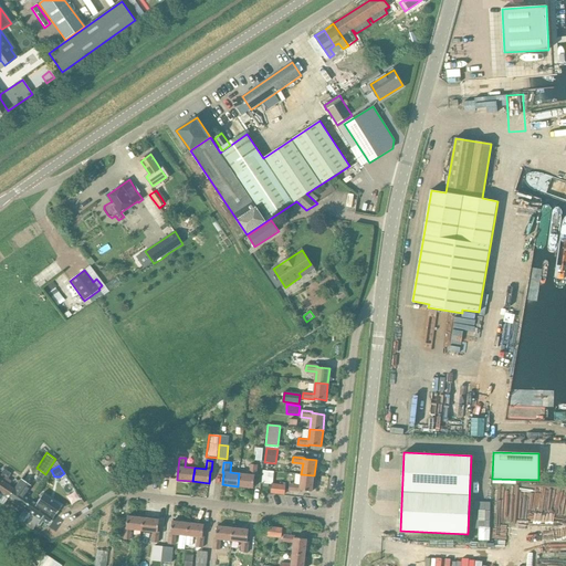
[(250,474),(239,473),(238,486),(253,488),(254,475),(257,475),(258,465),(251,465),(250,474)]
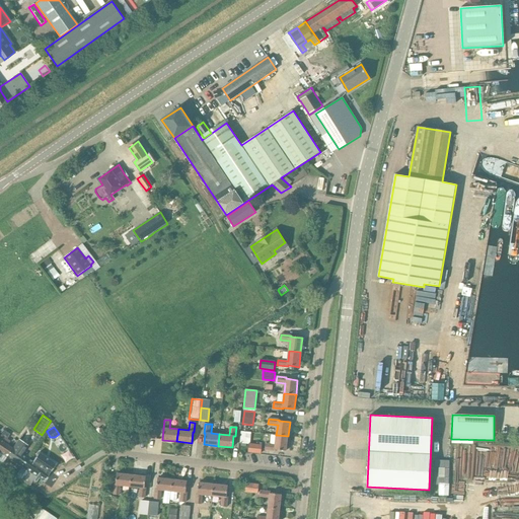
[(4,430),(0,435),(0,451),(7,457),(13,448),(7,445),(10,441),(7,439),(10,434),(4,430)]
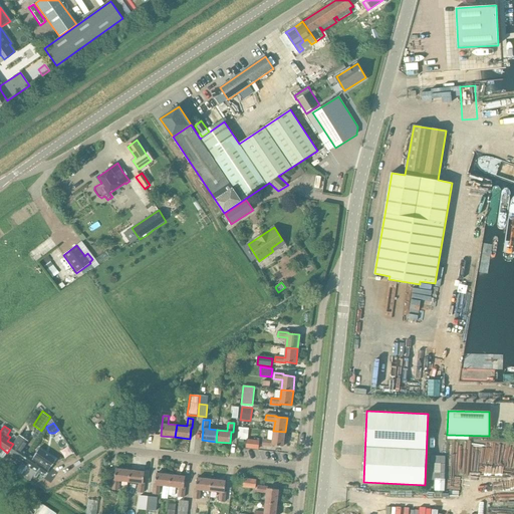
[(37,429),(32,436),(36,439),(41,431),(37,429)]
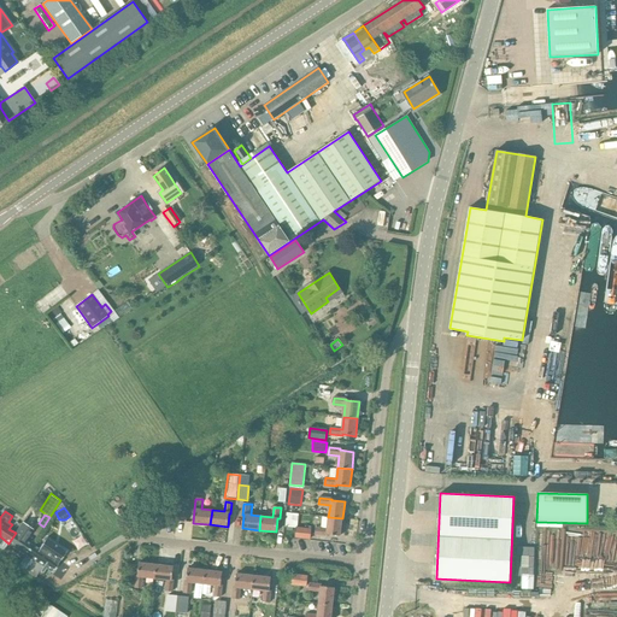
[(340,536),(342,518),(328,517),(327,529),(316,528),(315,534),(328,536),(328,535),(340,536)]
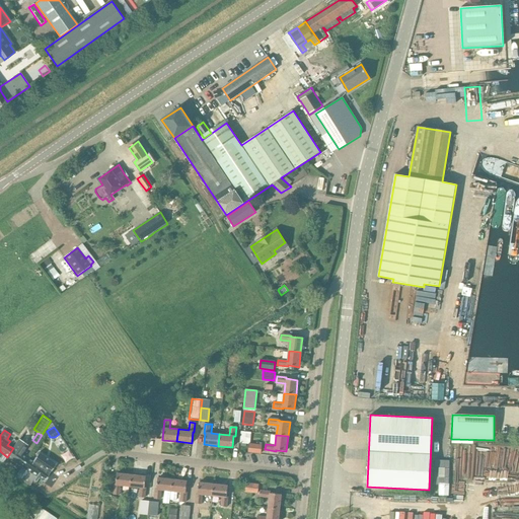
[(13,448),(7,457),(21,466),(27,458),(20,453),(23,449),(24,450),(27,446),(18,440),(13,448)]
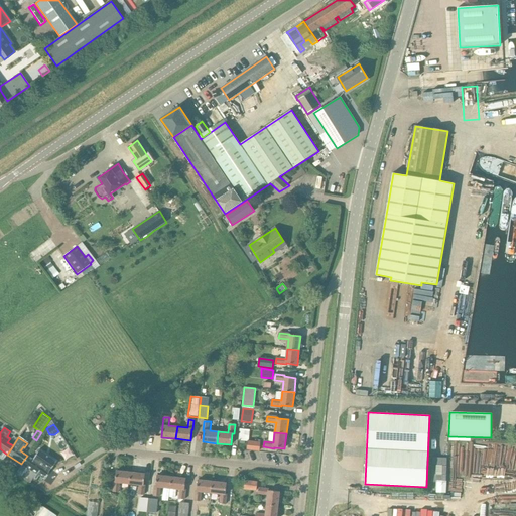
[(248,441),(247,449),(259,450),(260,442),(248,441)]
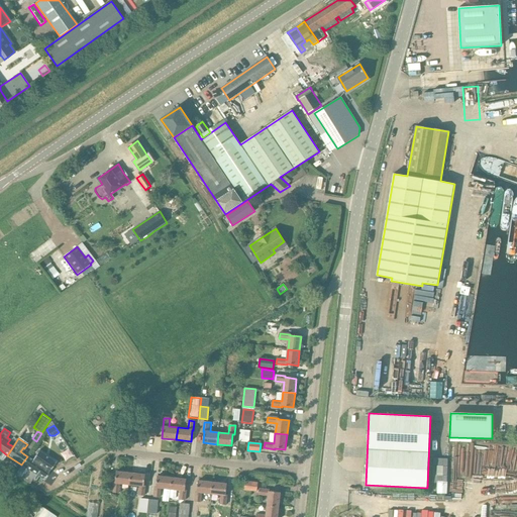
[(38,451),(32,460),(27,456),(21,464),(35,475),(32,478),(40,483),(42,480),(43,480),(56,462),(38,451)]
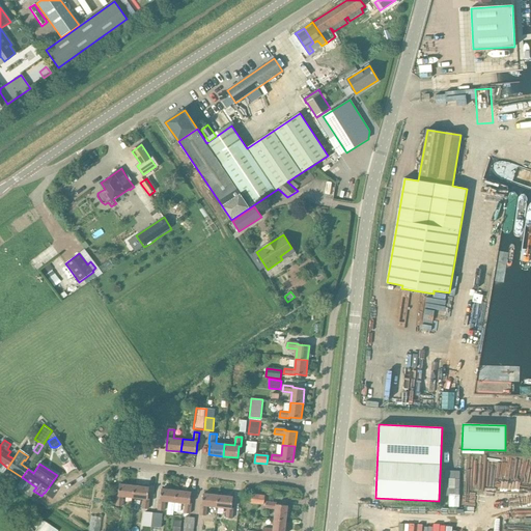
[(119,484),(118,495),(118,496),(117,495),(116,506),(121,506),(123,497),(133,498),(135,486),(119,484)]
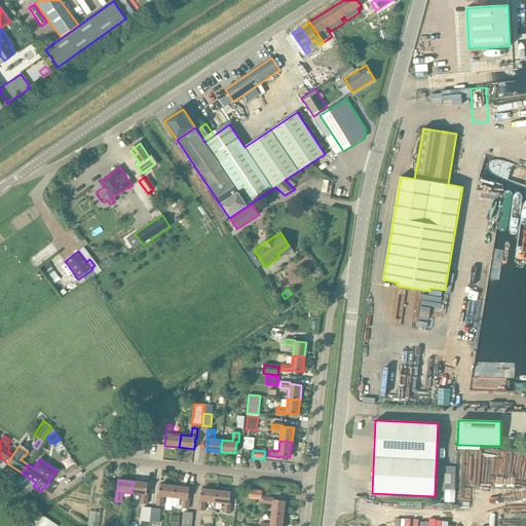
[(148,483),(134,482),(132,493),(142,494),(141,504),(147,504),(148,494),(147,494),(148,483)]
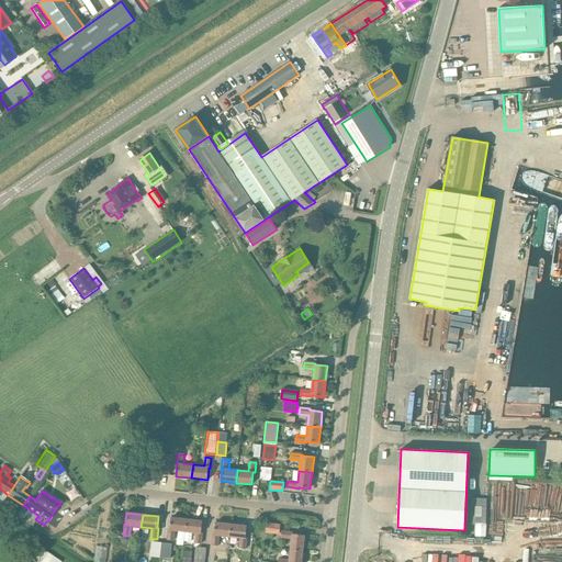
[(171,517),(170,529),(170,530),(169,530),(168,541),(173,542),(175,531),(186,532),(187,519),(171,517)]
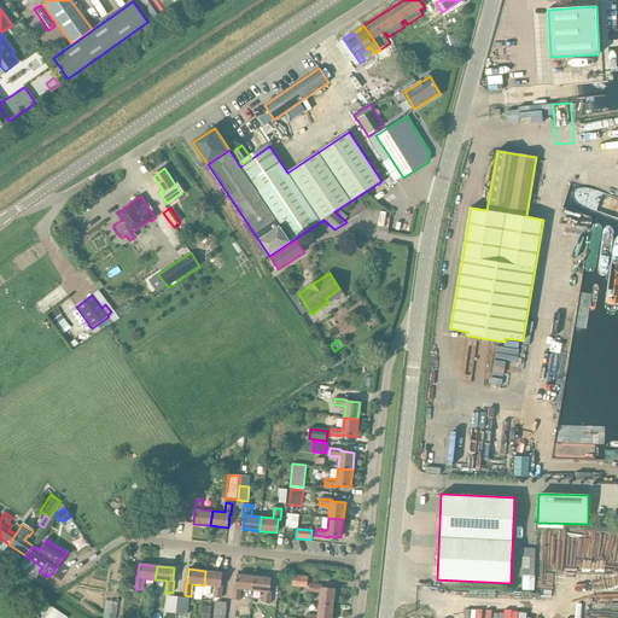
[(223,573),(205,571),(204,586),(216,587),(215,599),(221,599),(222,589),(221,588),(223,573)]
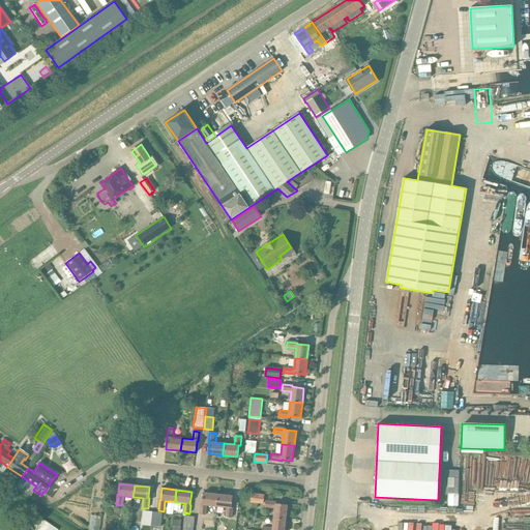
[(203,493),(202,503),(202,505),(201,505),(200,514),(206,516),(207,506),(216,507),(218,495),(203,493)]
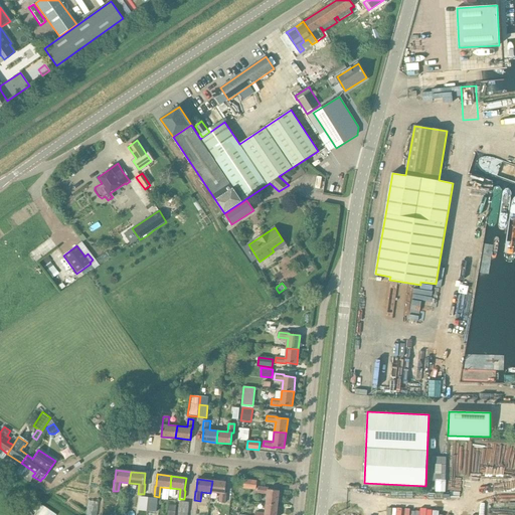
[(256,481),(244,480),(243,488),(255,490),(256,481)]
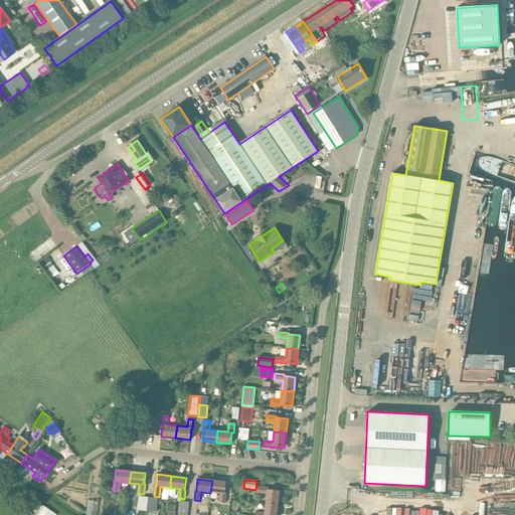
[(226,482),(212,481),(210,493),(220,494),(219,503),(225,504),(226,495),(225,495),(226,482)]
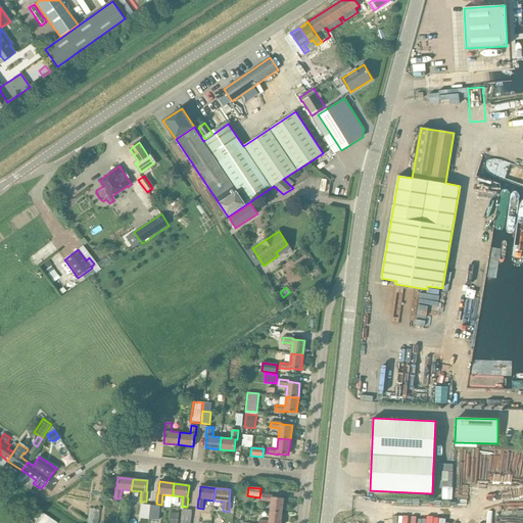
[(271,503),(270,512),(282,513),(284,498),(273,496),(273,495),(263,494),(262,502),(271,503)]
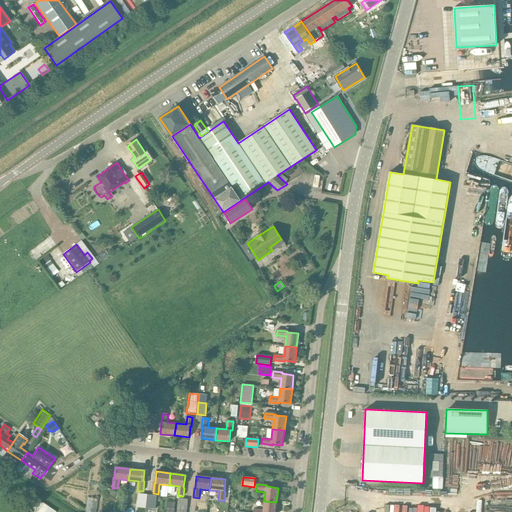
[(107,490),(106,499),(115,500),(116,491),(107,490)]
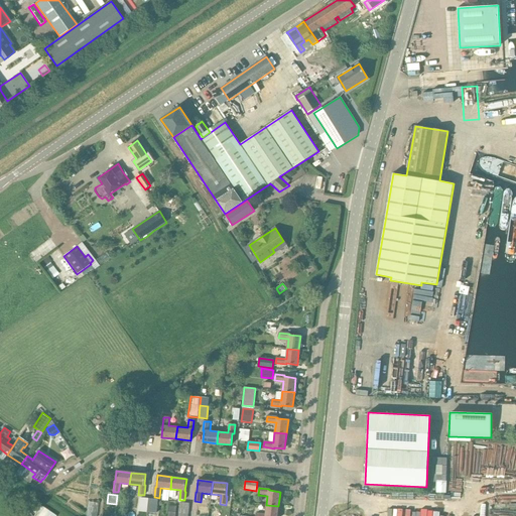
[(148,512),(149,500),(140,499),(139,511),(148,512)]
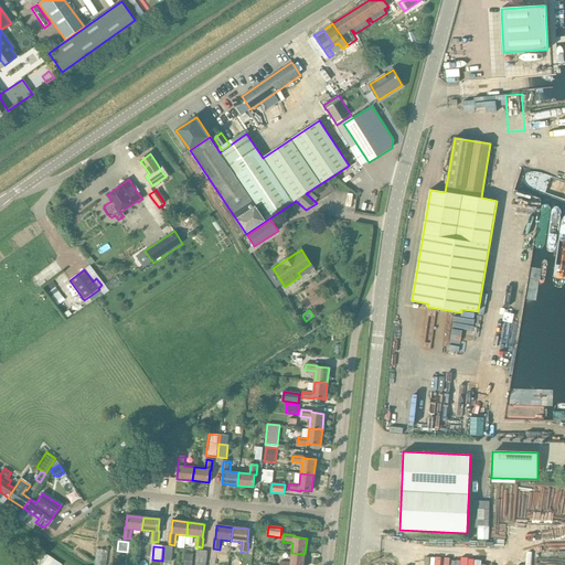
[(163,547),(162,561),(172,562),(173,548),(163,547)]
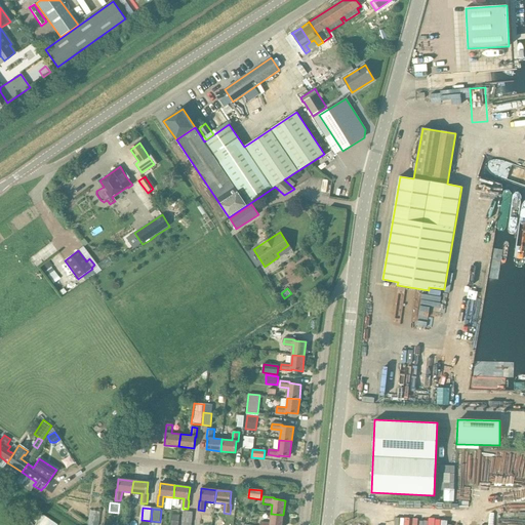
[(56,524),(57,524),(35,510),(30,518),(36,523),(34,524),(56,524)]
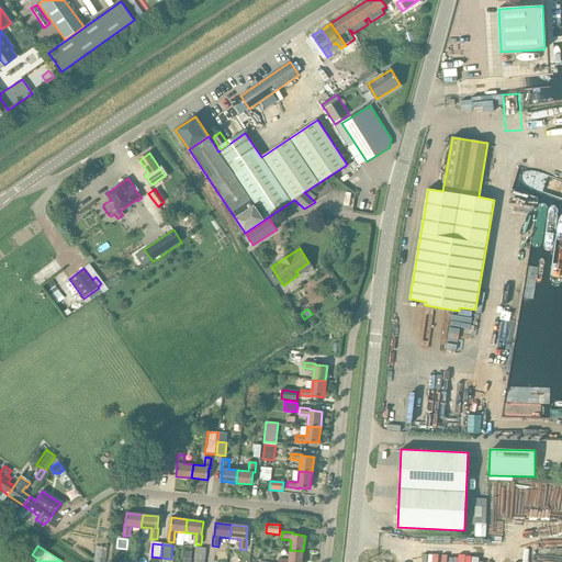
[(97,547),(94,561),(105,561),(108,548),(97,547)]
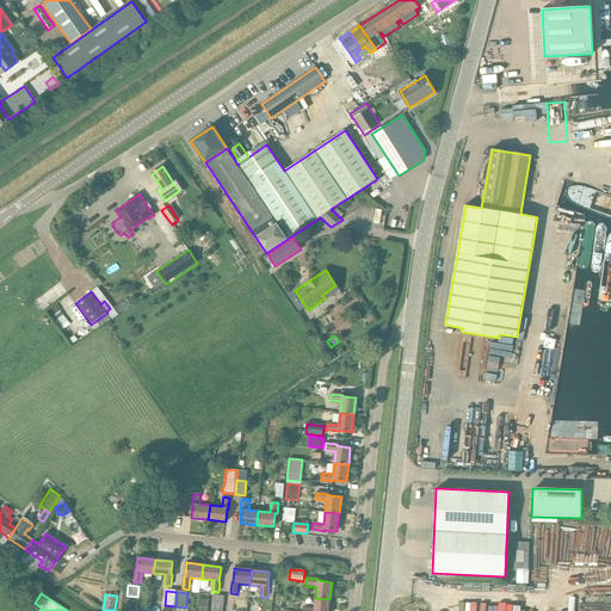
[(210,610),(222,610),(224,597),(213,596),(210,610)]
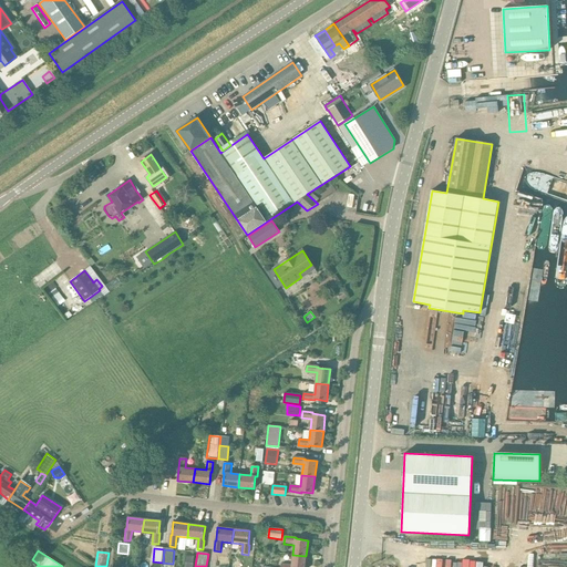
[(305,566),(306,556),(292,555),(291,564),(281,563),(281,566),(305,566)]
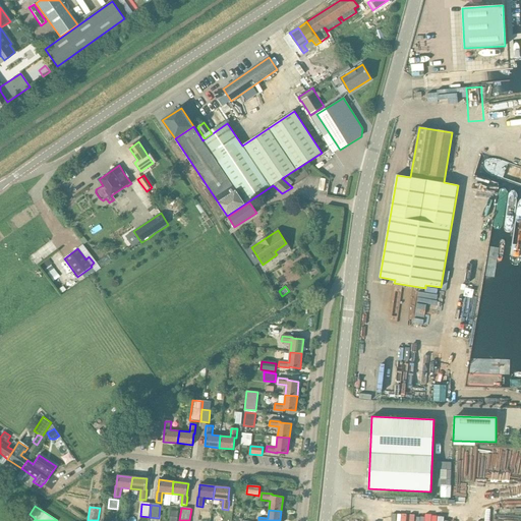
[(170,511),(169,520),(177,520),(178,511),(170,511)]
